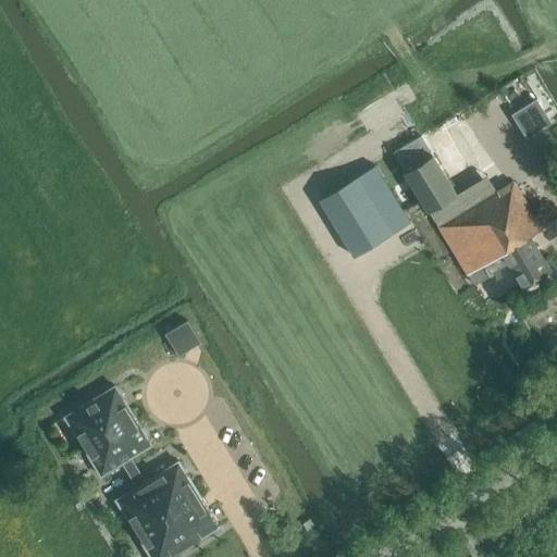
[(528,137),(552,122),(537,98),(512,114),(528,137)]
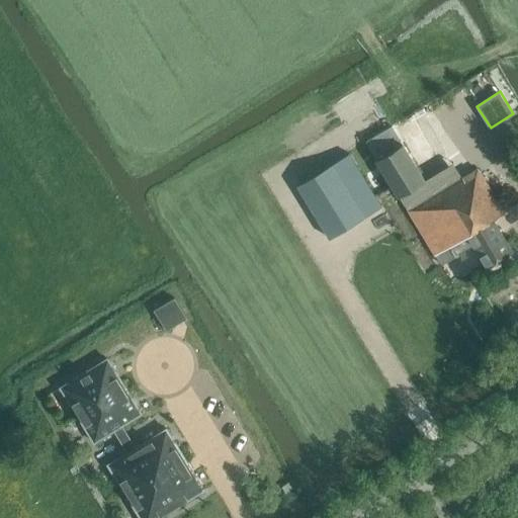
[(377,159),(404,143),(393,125),(366,142),(376,158),(377,159)]
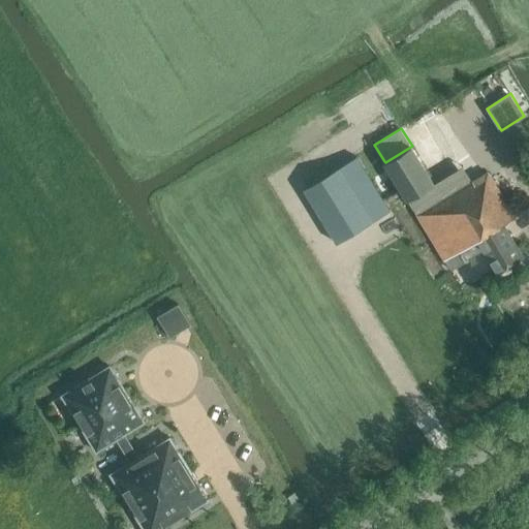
[(385,162),(383,163),(407,200),(435,183),(412,146),(385,162)]
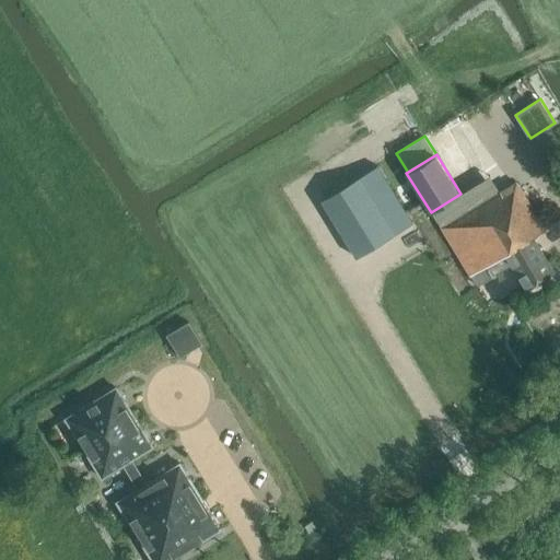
[(357,257),(394,234),(359,177),(322,200),(357,257)]
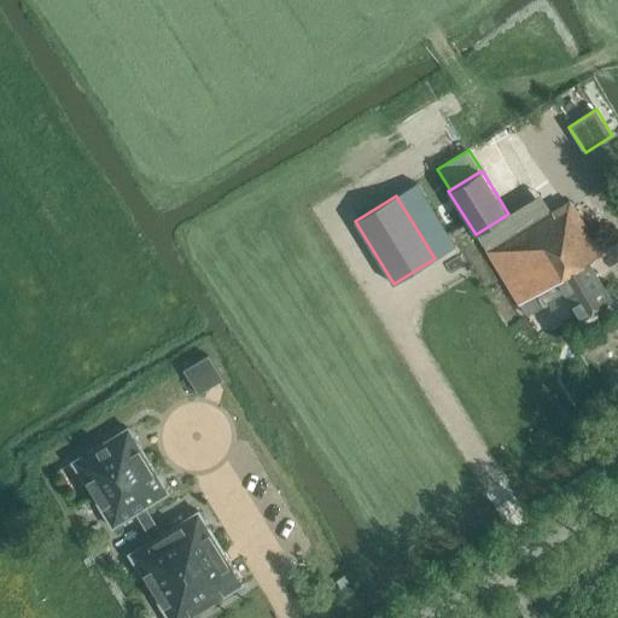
[(552,211),(487,251),(519,303),(535,293),(543,305),(566,292),(582,318),(611,299),(587,261),(601,254),(570,200),(552,211)]
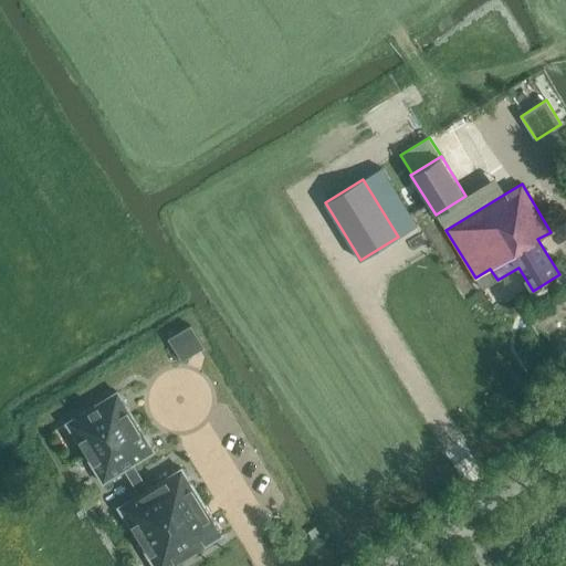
[(191,325),(168,338),(182,362),(205,347),(191,325)]
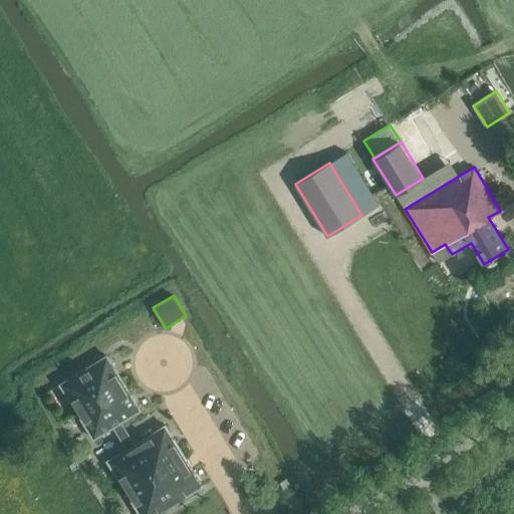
[(106,355),(60,384),(93,439),(112,427),(126,449),(107,461),(140,513),(159,513),(203,487),(166,426),(135,444),(120,422),(141,410),(106,355)]
